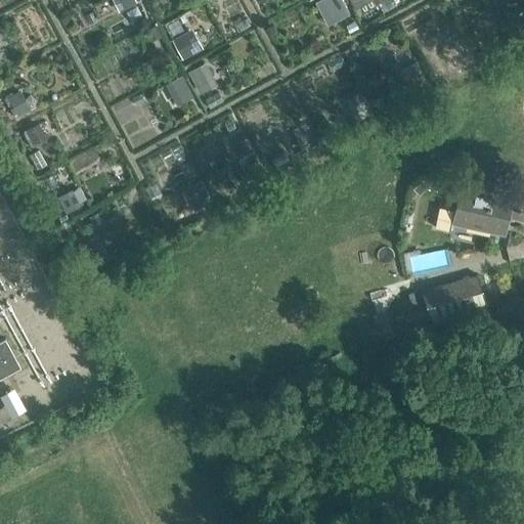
[(135,0),(113,0),(119,11),(136,2),(135,0)]
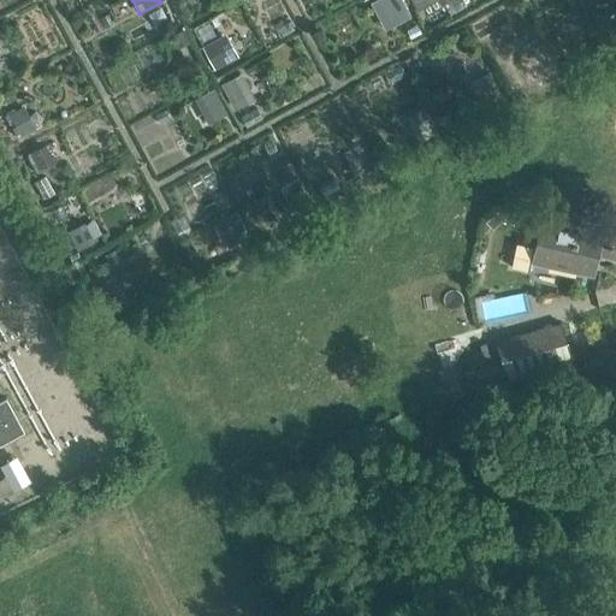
[(377,0),(391,24),(392,23),(395,25),(408,18),(407,16),(412,13),(404,0),(377,0)]
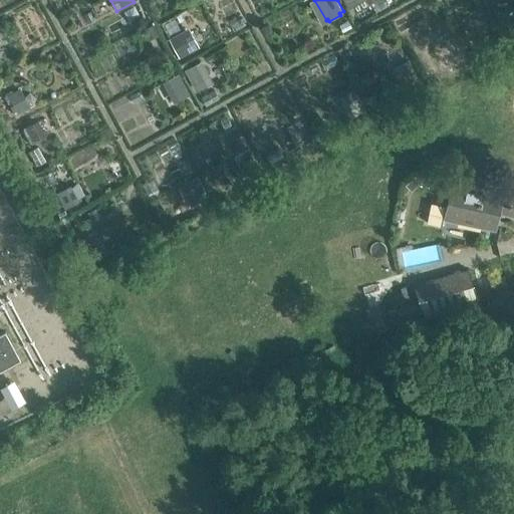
[(363,0),(343,0),(348,8),(363,0)]
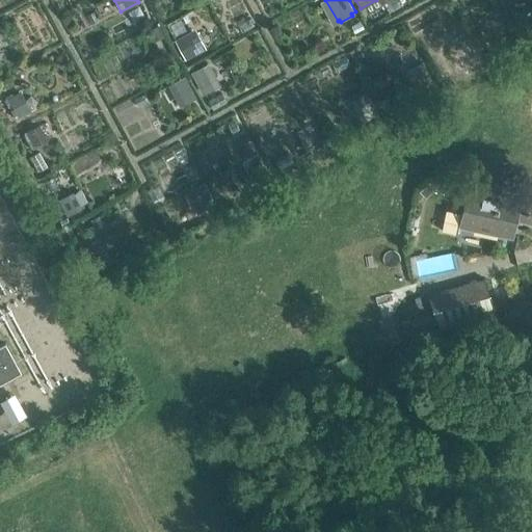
[(149,29),(155,42),(163,36),(157,25),(149,29)]
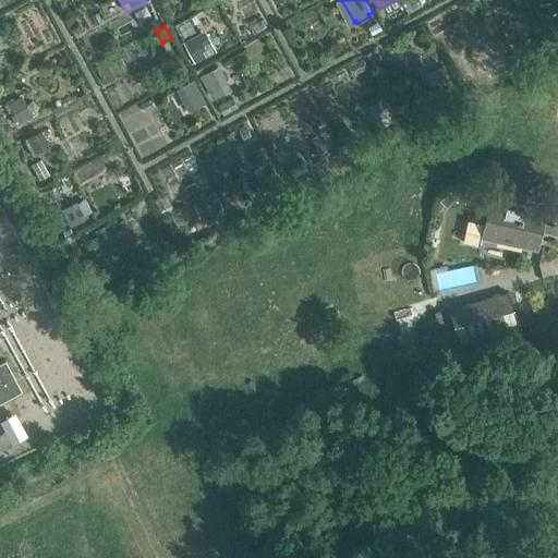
[(211,53),(199,29),(182,38),(187,50),(190,49),(196,61),(211,53)]
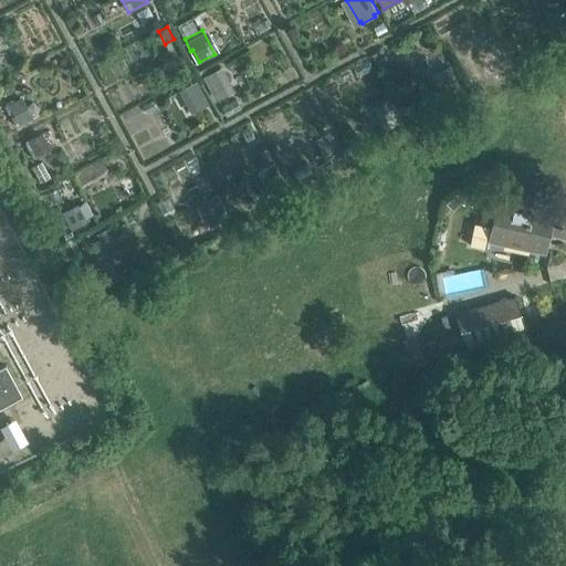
[(504,49),(479,62),(488,80),(493,76),(495,83),(501,80),(500,79),(509,74),(506,70),(513,66),(504,49)]
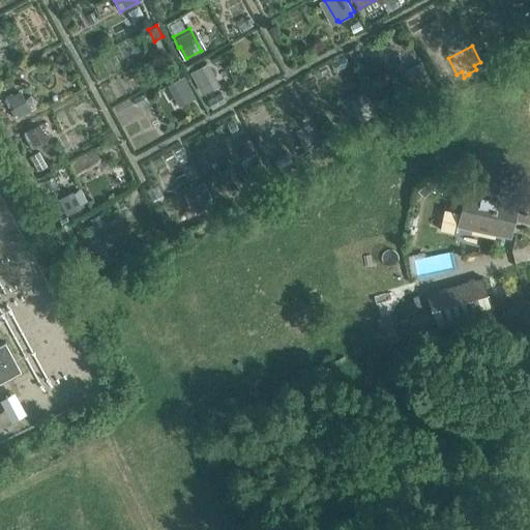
[(432,83),(420,61),(404,69),(415,92),(432,83)]
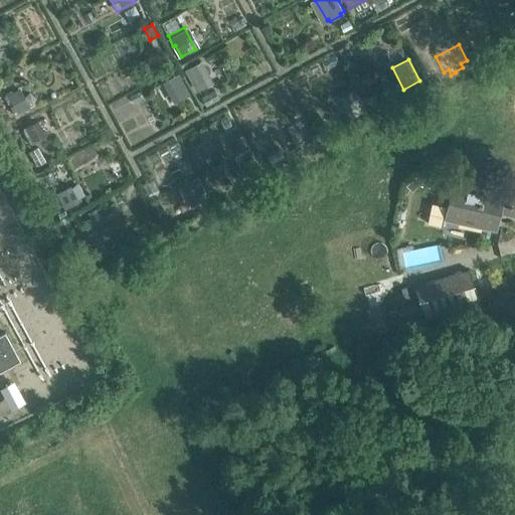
[(213,82),(201,60),(184,69),(196,92),(213,82)]
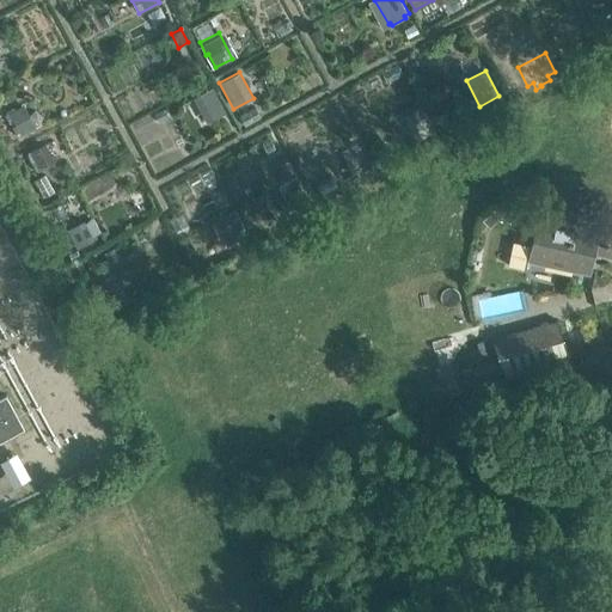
[(226,112),(212,86),(193,97),(207,123),(226,112)]
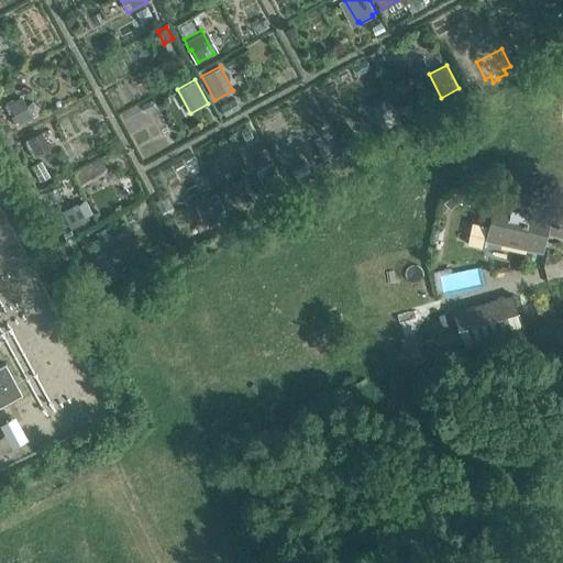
[(34,118),(22,96),(3,106),(15,128),(34,118)]
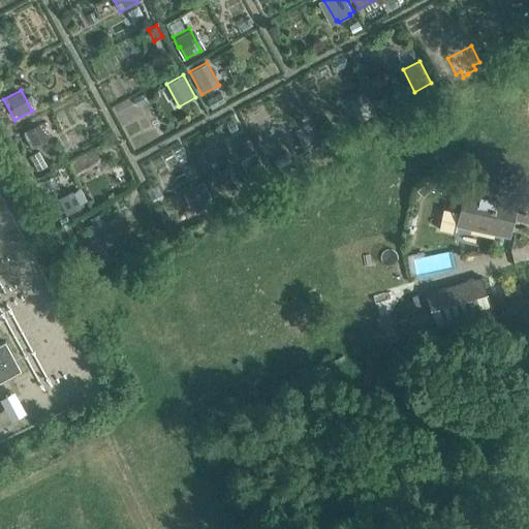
[(348,99),(360,122),(377,112),(365,90),(348,99)]
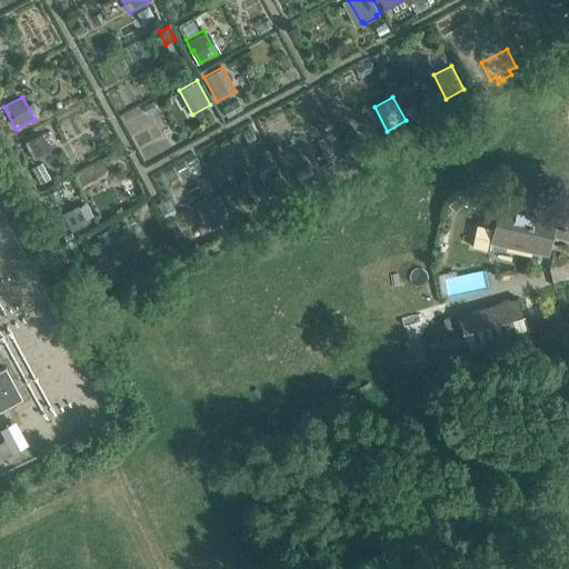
[(316,140),(329,163),(346,155),(340,143),(339,145),(331,131),(316,140)]
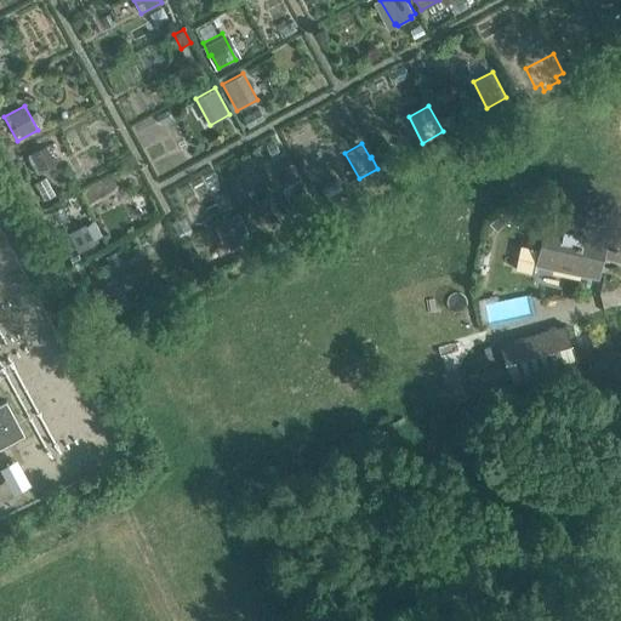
[(57,165),(46,144),(29,153),(30,154),(27,155),(36,174),(38,172),(39,175),(57,165)]
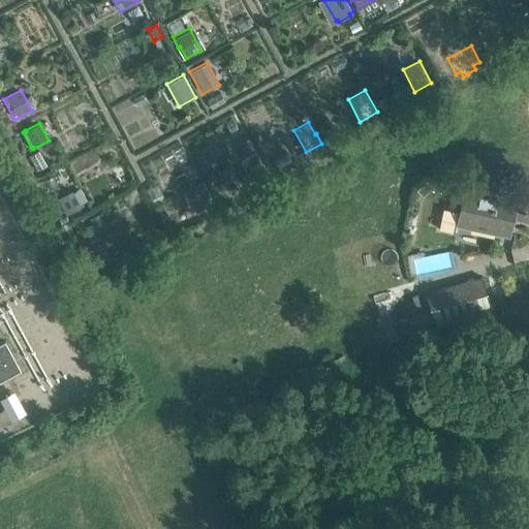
[(240,160),(252,181),(267,173),(255,152),(240,160)]
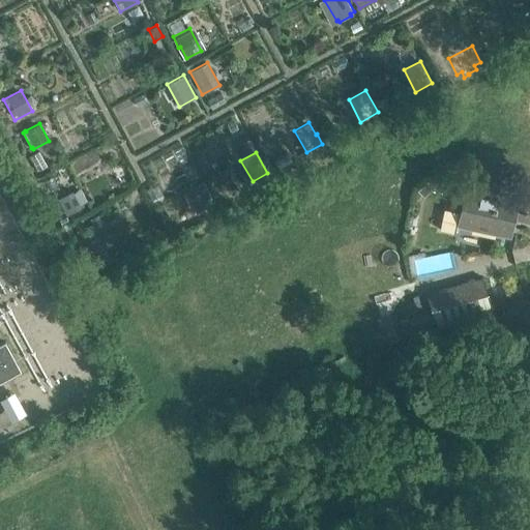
[(185,190),(197,212),(214,203),(203,181),(185,190)]
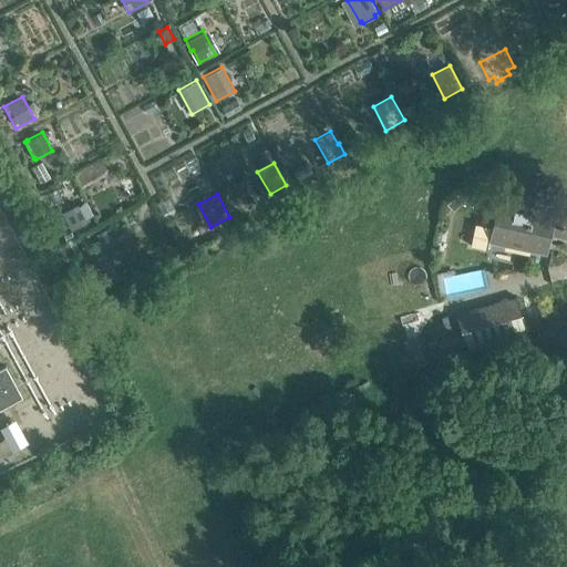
[(566,214),(500,200),(500,202),(501,202),(492,239),(491,239),(491,240),(546,253),(546,251),(545,251),(549,233),(566,236),(566,214)]
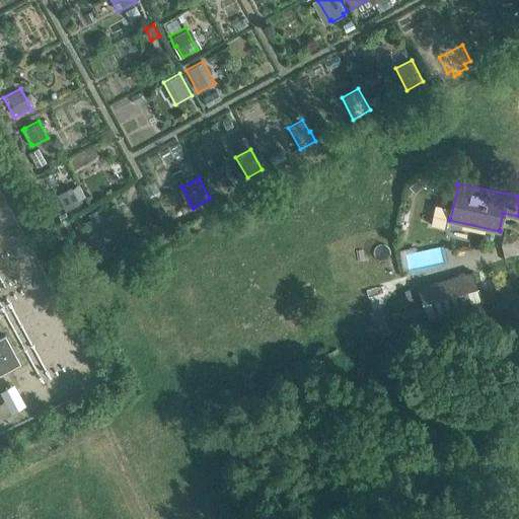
[(81,202),(72,186),(55,195),(64,211),(81,202)]
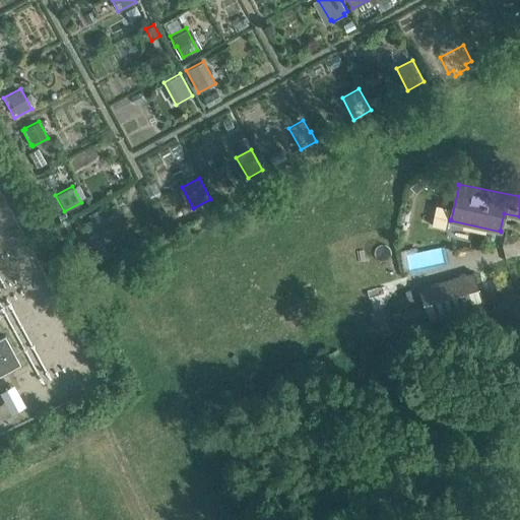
[(445,226),(451,206),(439,202),(433,222),(445,226)]
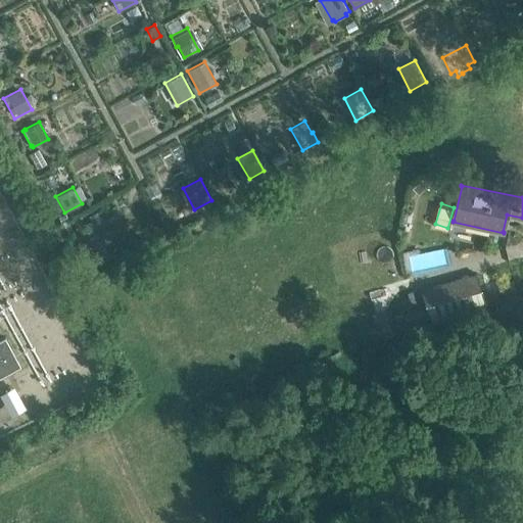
[(107,250),(97,234),(84,241),(93,258),(107,250)]
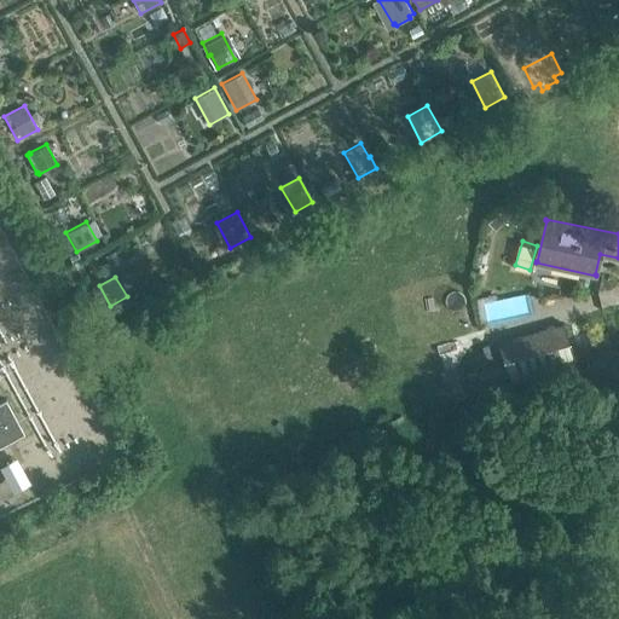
[(565,324),(498,343),(510,383),(577,370),(576,364),(588,360),(584,342),(571,347),(565,324)]
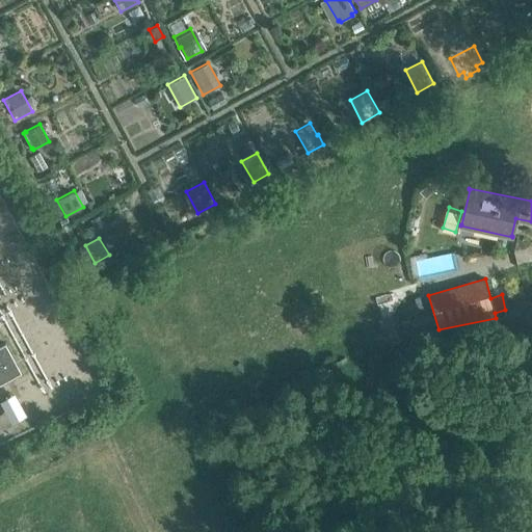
[(4,343),(0,344),(0,382),(20,372),(8,350),(4,343)]
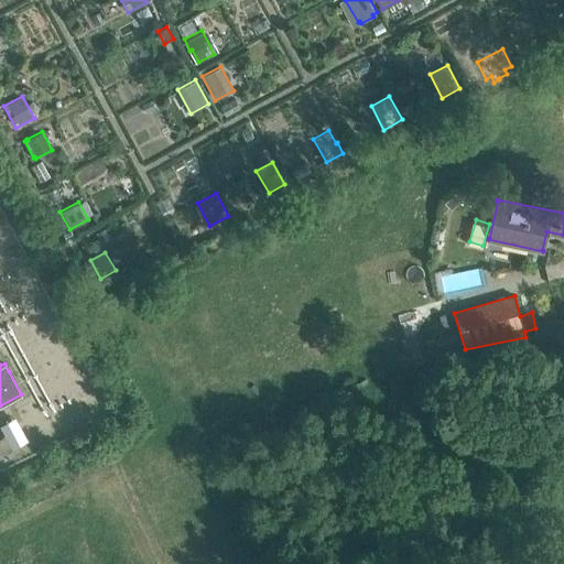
[(11,446),(28,441),(19,416),(3,421),(11,446)]
